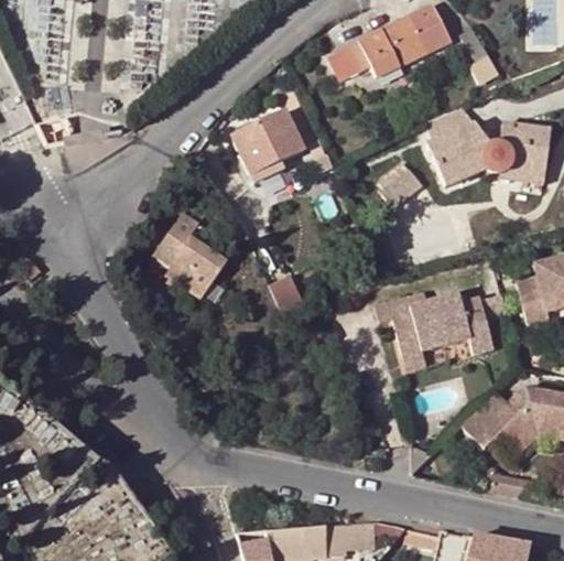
[(449,41),(432,3),(337,49),(350,75),(370,65),(376,77),(449,41)]
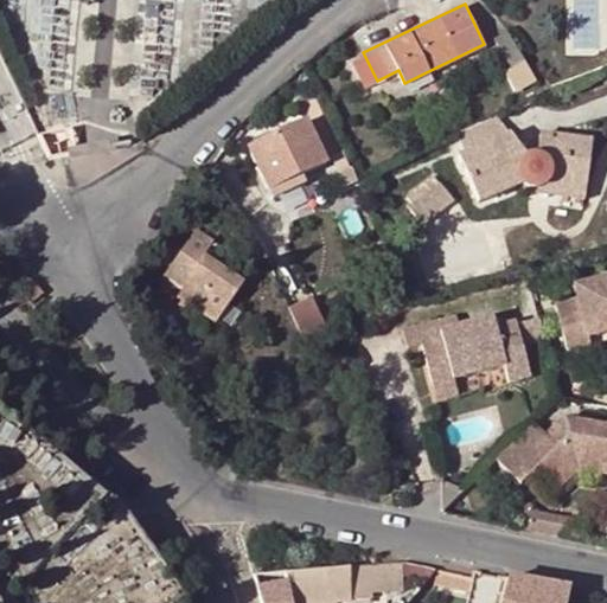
[(535,78),(509,31),(497,37),(512,64),(503,70),(512,90),(535,78)]
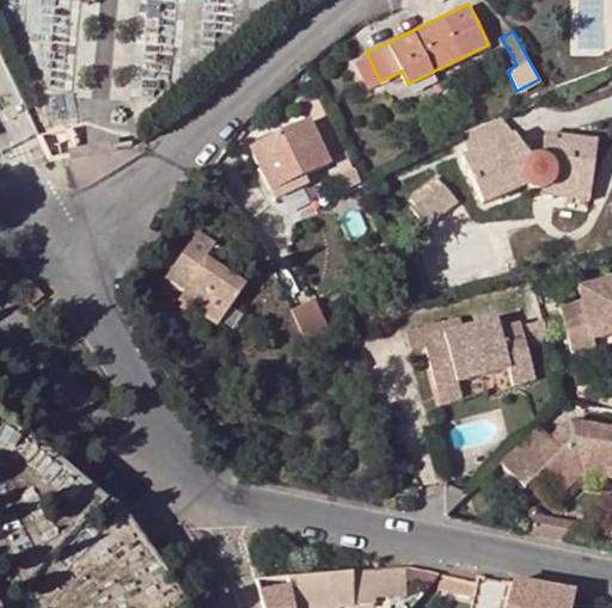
[(476,149),(515,133),(502,111),(464,129),(476,149)]
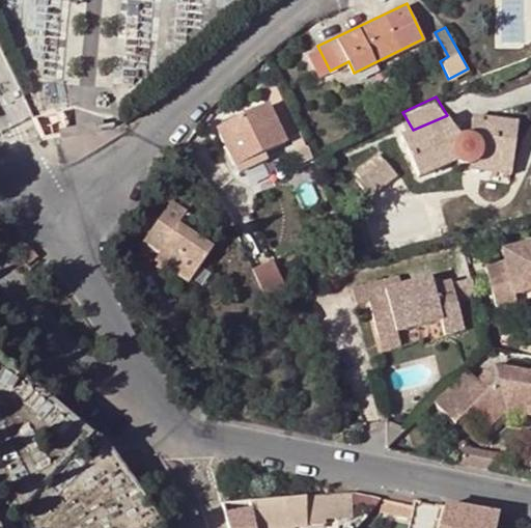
[(285,141),(267,104),(218,129),(235,165),(260,153),(285,141)]
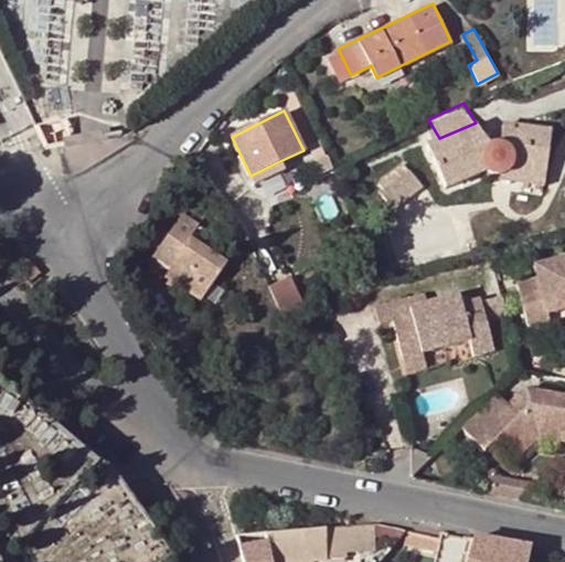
[(493,175),(503,176),(512,165),(543,168),(550,127),(503,120),(500,140),(488,142),(476,123),(439,138),(426,142),(446,186),(486,170),(493,175)]
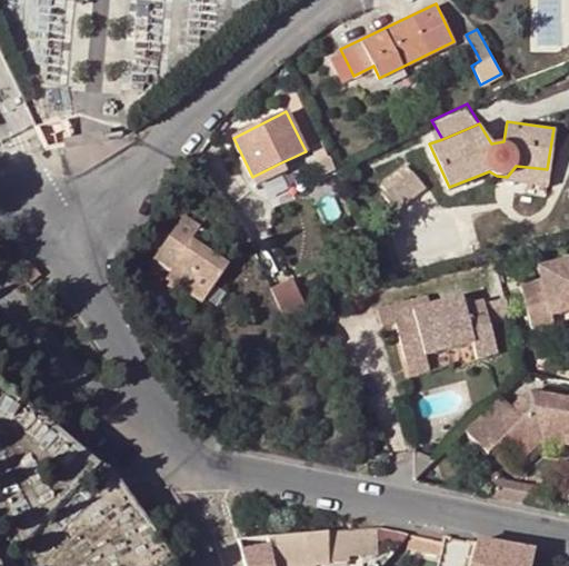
[(356,171),(351,161),(339,166),(345,177),(356,171)]
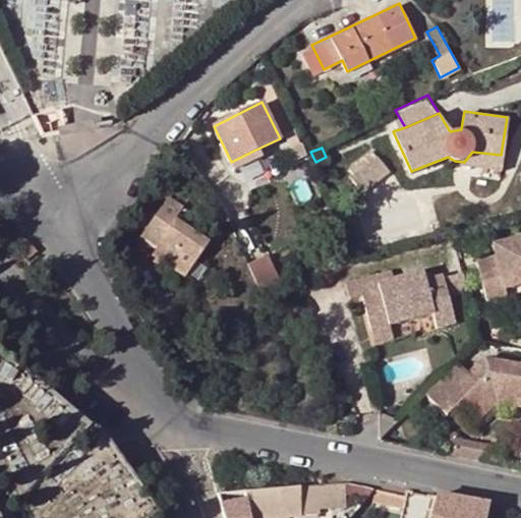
[(348,165),(354,173),(377,156),(371,148),(348,165)]
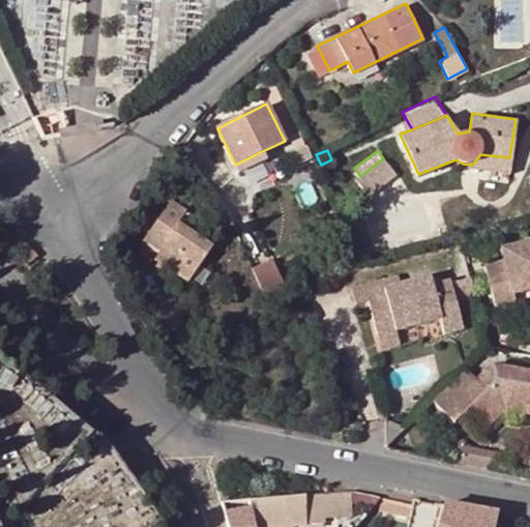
[(264,159),(260,152),(235,165),(238,172),(264,159)]
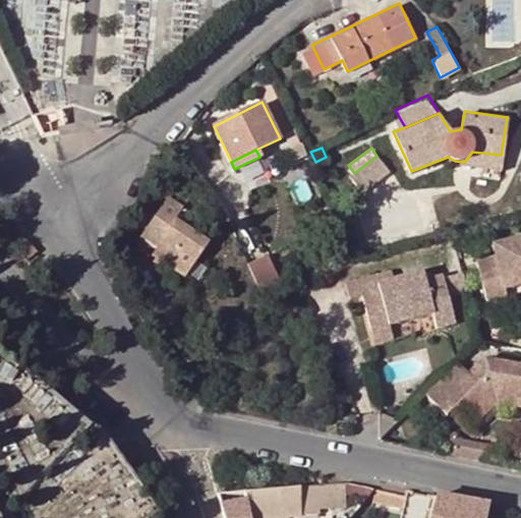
[(500,167),(501,155),(472,152),(464,162),(500,167)]
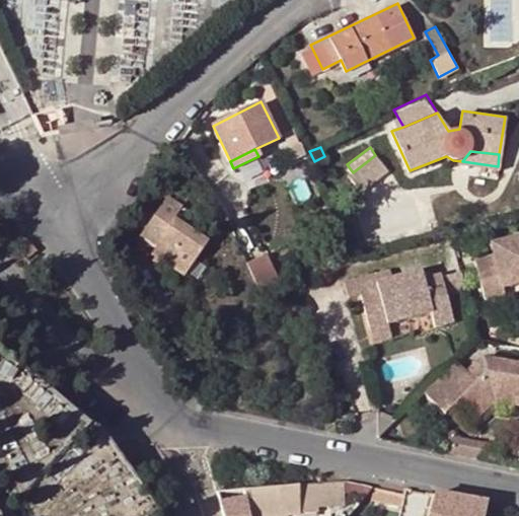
[(385,169),(375,155),(353,172),(349,175),(360,190),(385,169)]
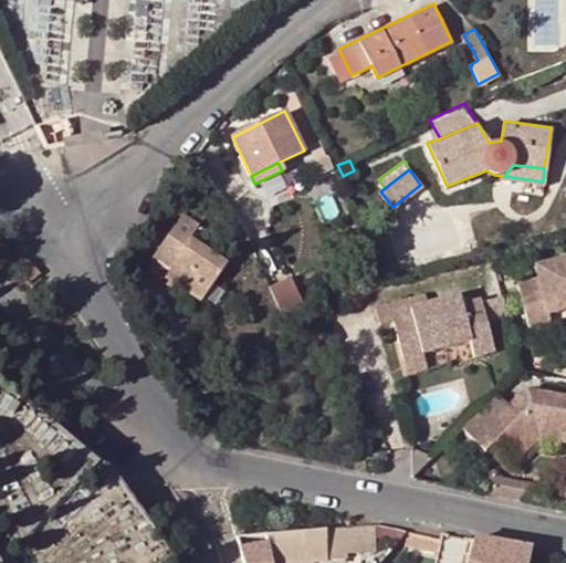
[(159,249),(157,252),(154,257),(170,270),(166,278),(197,299),(195,287),(217,256),(191,239),(209,210),(194,200),(184,214),(178,210),(164,230),(169,235),(167,238),(164,242),(161,246),(159,249)]
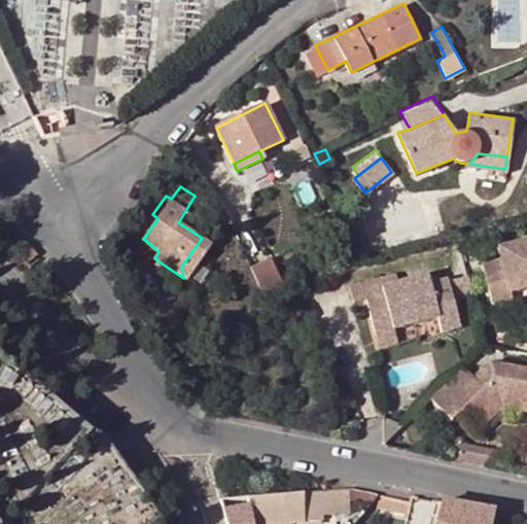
[(526,237),(500,244),(502,256),(484,262),(494,302),(515,297),(513,288),(526,284),(526,237)]
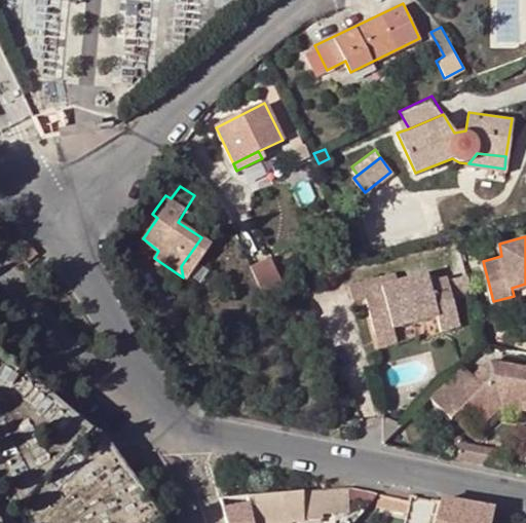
[(186,279),(210,245),(201,237),(181,266),(183,277),(186,279)]
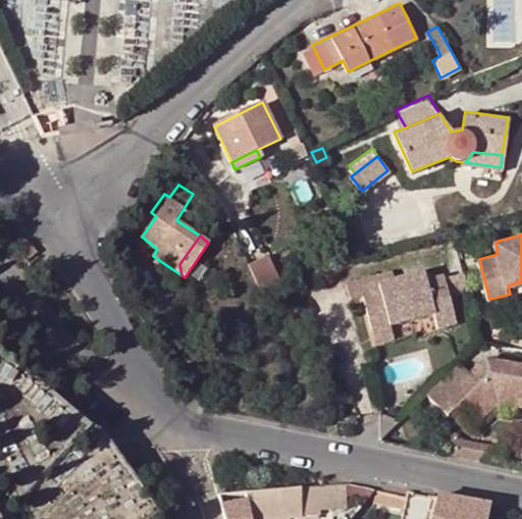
[(261,290),(279,281),(267,257),(249,264),(261,290)]
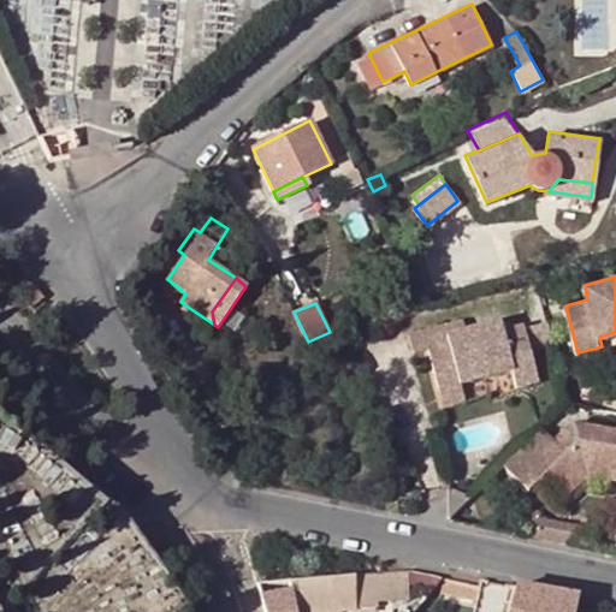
[(468,327),(465,316),(412,331),(418,350),(431,346),(451,342),(449,332),(468,327)]
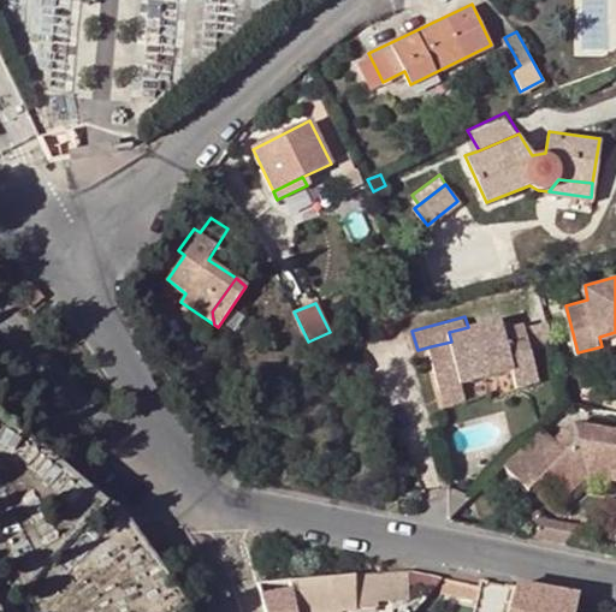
[(531,349),(555,342),(549,321),(525,327),(523,322),(504,328),(501,318),(468,327),(449,332),(451,342),(431,346),(442,387),(463,381),(513,368),(517,385),(539,379),(531,349)]
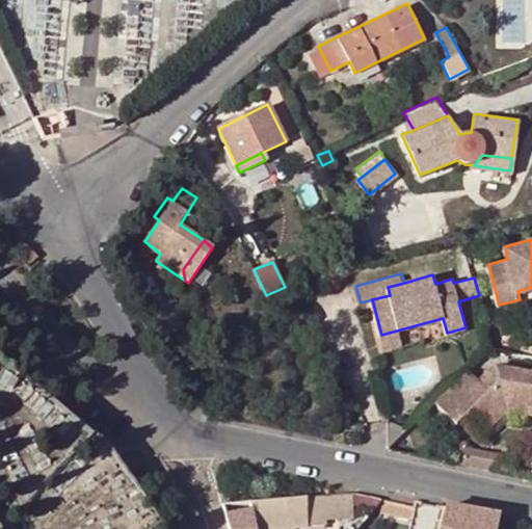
[(400,329),(381,335),(386,349),(404,344),(400,329)]
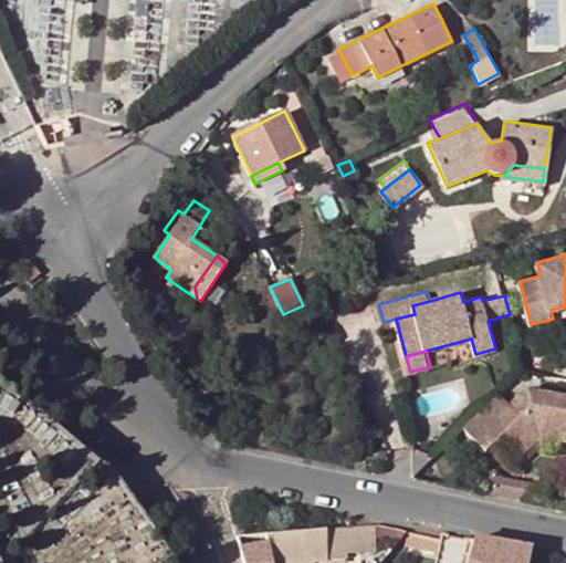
[(565,395),(528,387),(524,408),(513,406),(500,392),(463,427),(485,450),(492,444),(512,462),(538,437),(565,441),(565,395)]
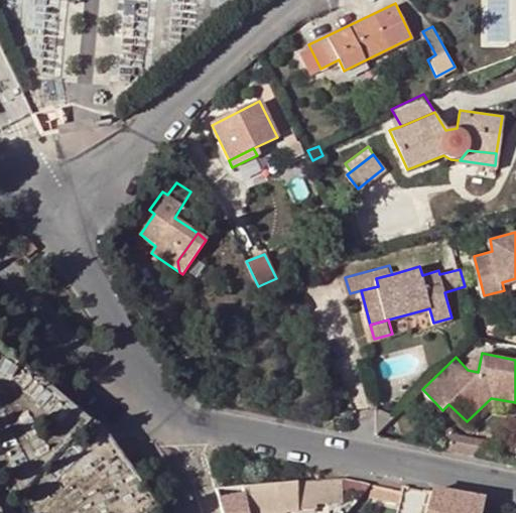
[(398,413),(378,405),(378,415),(378,430),(380,430),(398,413)]
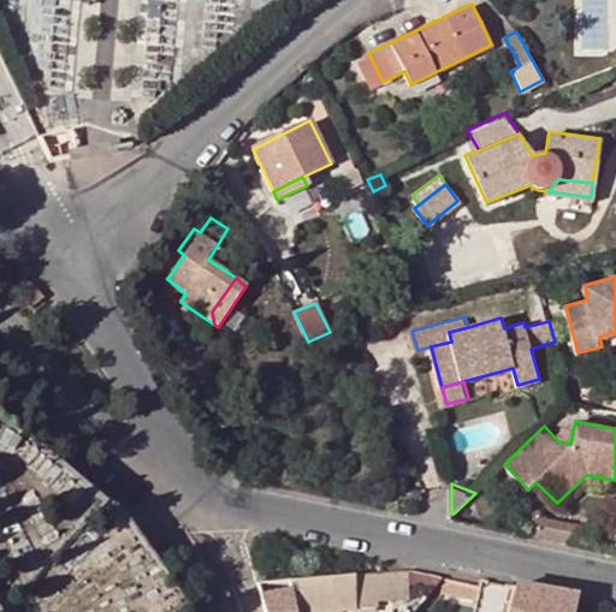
[(590,546),(593,527),(548,517),(538,506),(535,506),(531,534),(590,546)]
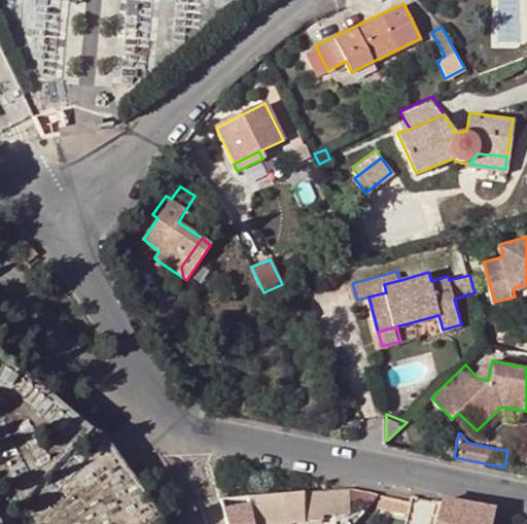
[(251,495),(254,523),(292,523),(292,522),(322,520),(321,513),(349,511),(348,487),(304,490),(304,491),(251,495)]
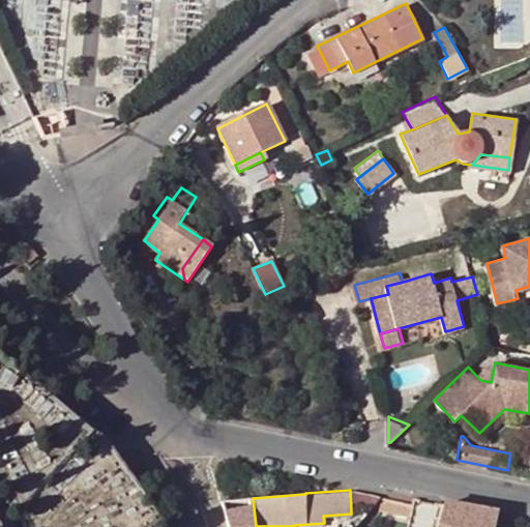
[(374,503),(379,496),(358,491),(356,498),(374,503)]
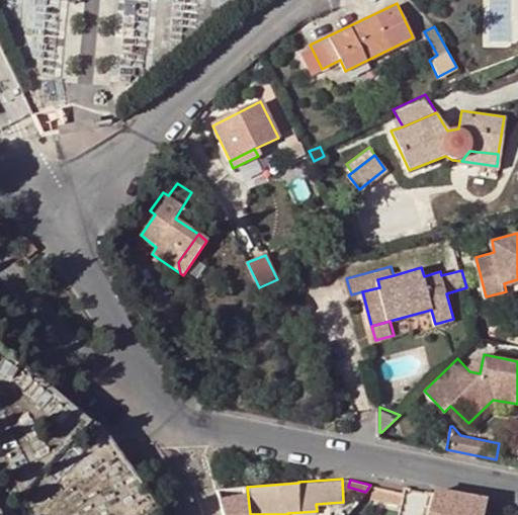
[(223,514),(250,514),(247,487),(216,489),(223,514)]
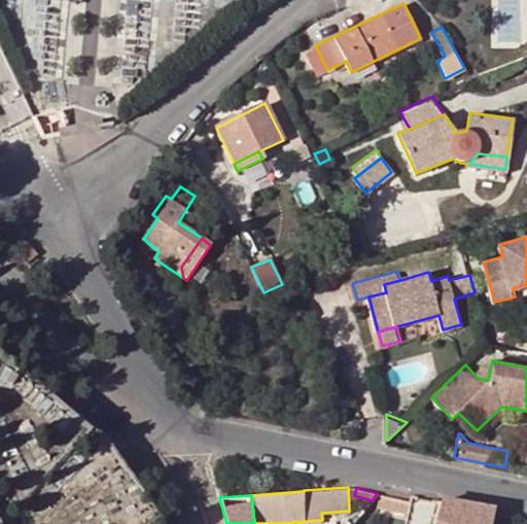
[(379,495),(378,504),(408,511),(411,500),(379,495)]
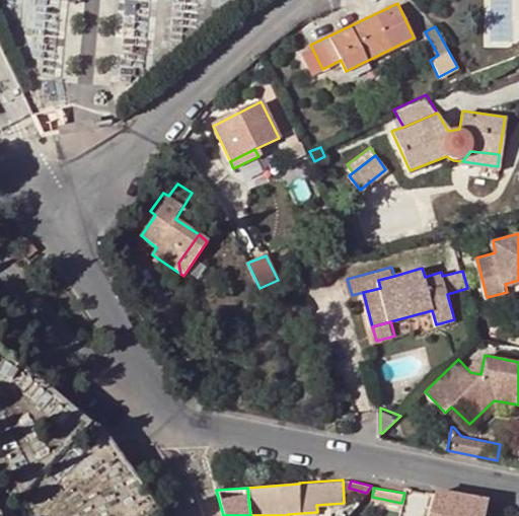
[(482,515),(485,503),(431,492),(424,515),(482,515)]
